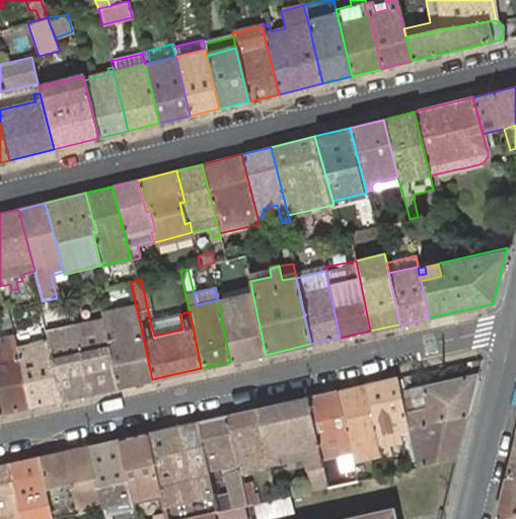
[(223,293),(216,294),(218,300),(218,301),(230,362),(266,355),(252,293),(224,299),(223,293)]
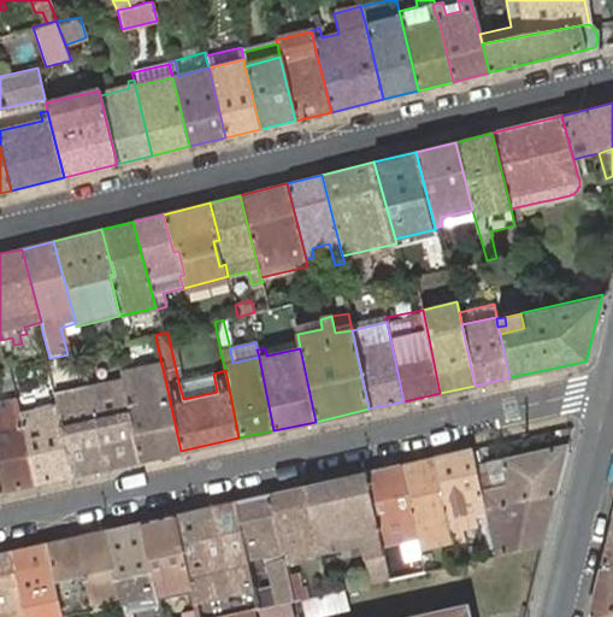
[(121,374),(122,378),(139,460),(181,451),(163,369),(161,365),(121,374)]
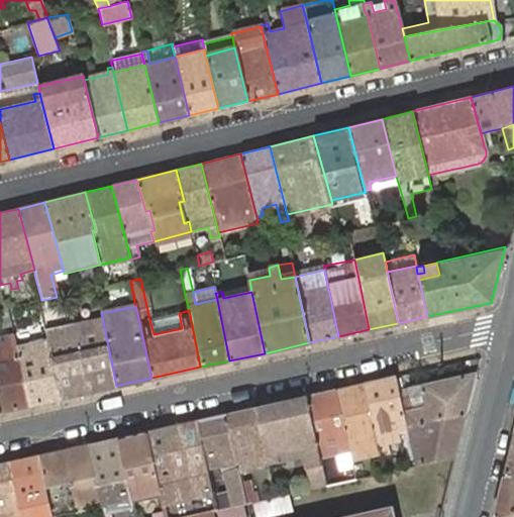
[(179,313),(149,319),(153,334),(182,328),(179,313)]
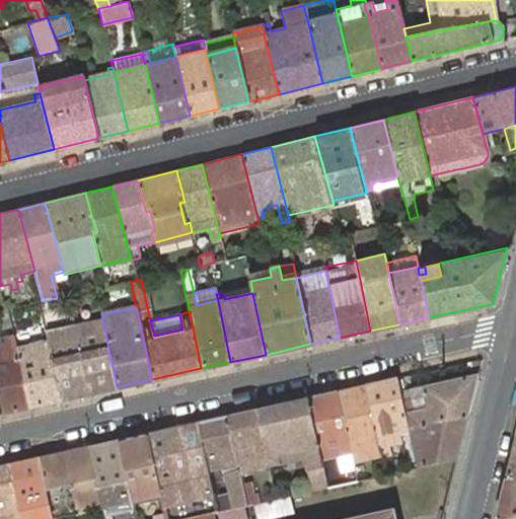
[(79,315),(71,317),(74,335),(87,393),(117,387),(102,318),(81,322),(79,315)]
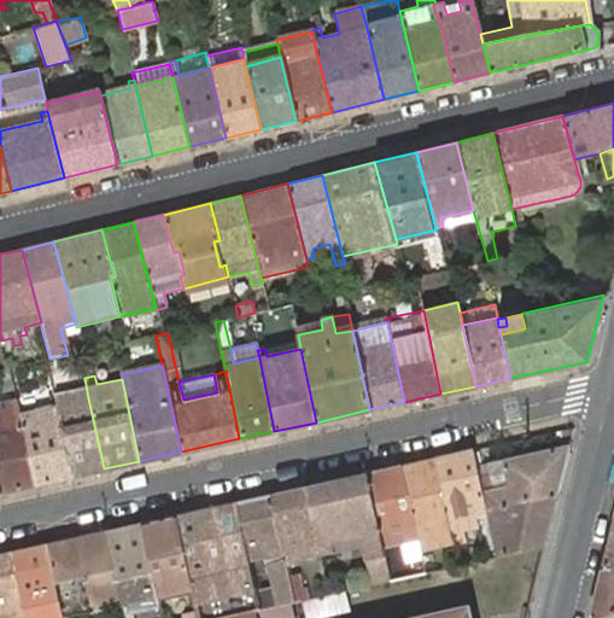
[(88,398),(54,407),(69,477),(104,468),(88,398)]
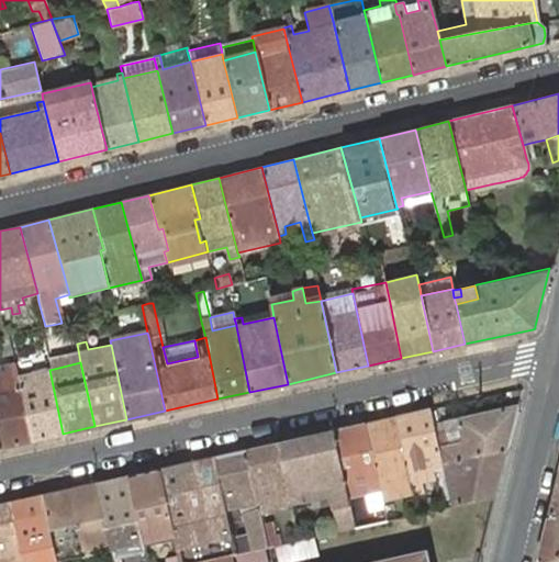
[(15,375),(13,363),(6,366),(7,373),(0,374),(0,448),(31,440),(15,375)]
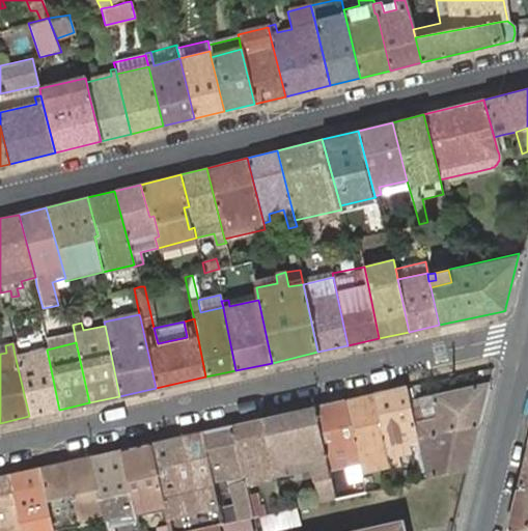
[(47,350),(47,347),(15,355),(29,416),(59,410),(47,350)]
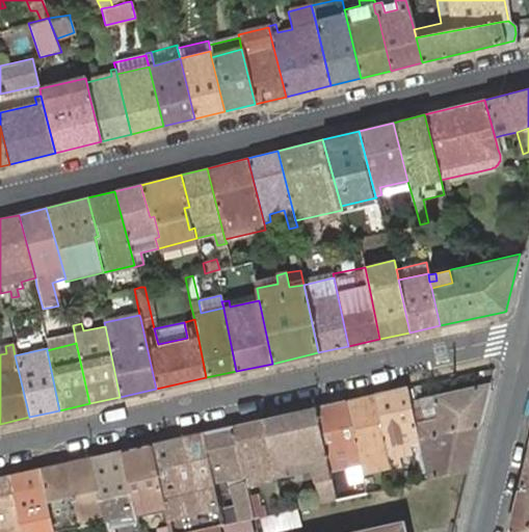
[(423,434),(478,424),(488,382),(418,398),(421,408),(433,404),(435,415),(423,418),(413,421),(418,436),(423,434)]
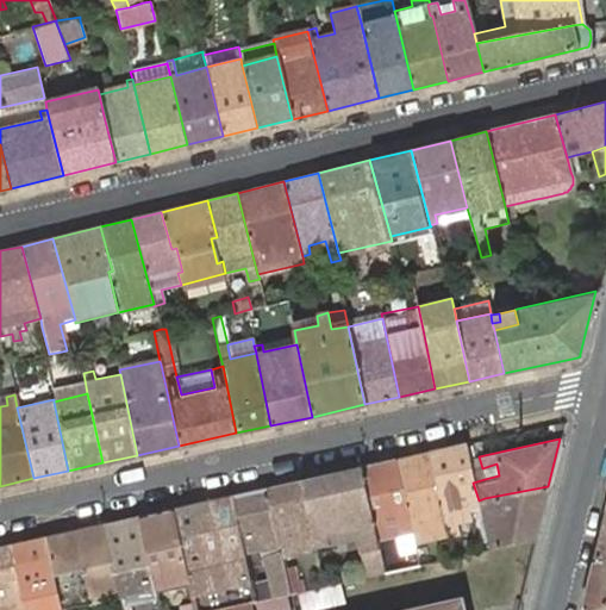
[(447,523),(470,518),(468,511),(480,508),(479,500),(473,483),(463,443),(428,452),(447,523)]
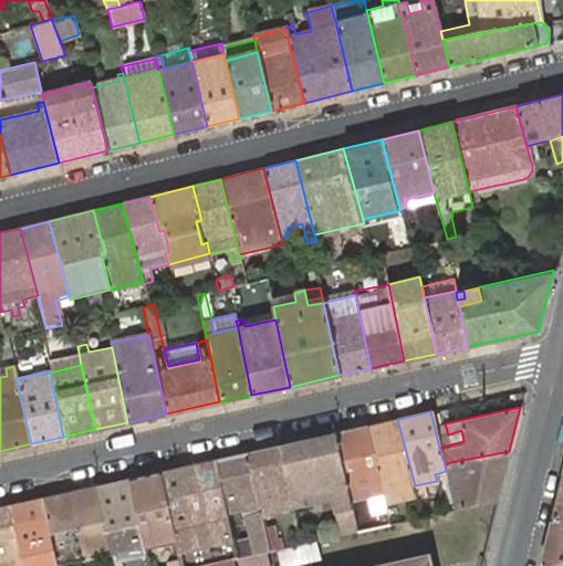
[(384,500),(417,493),(415,485),(397,419),(365,426),(384,500)]
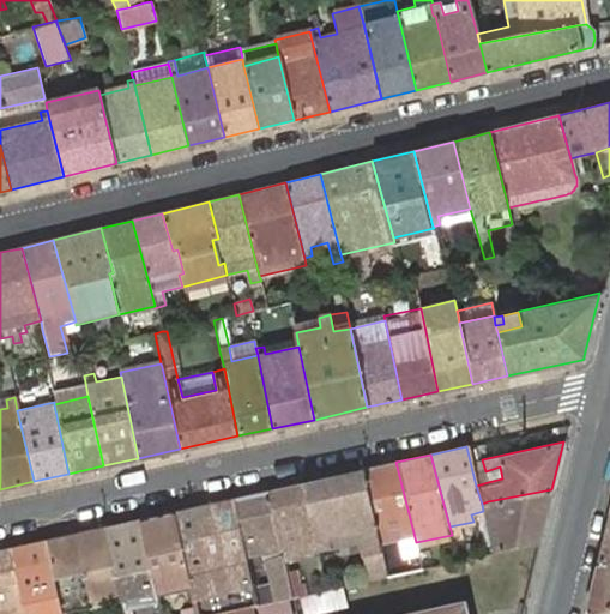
[(361,470),(380,542),(405,536),(409,555),(420,553),(416,542),(396,462),(361,470)]
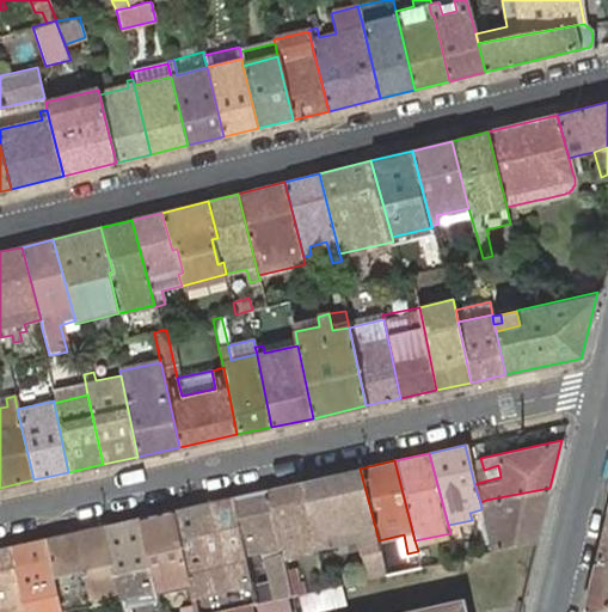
[(484,470),(486,481),(501,477),(498,465),(484,470)]
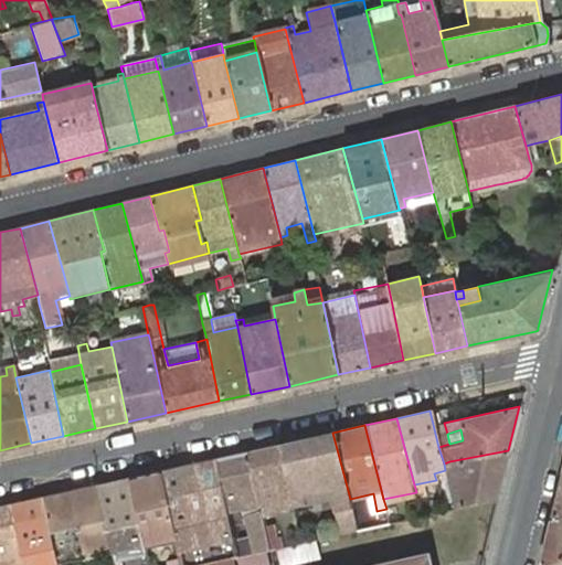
[(277,445),(294,507),(306,503),(301,488),(328,482),(335,512),(340,533),(358,530),(352,507),(350,499),(332,433),(277,445)]
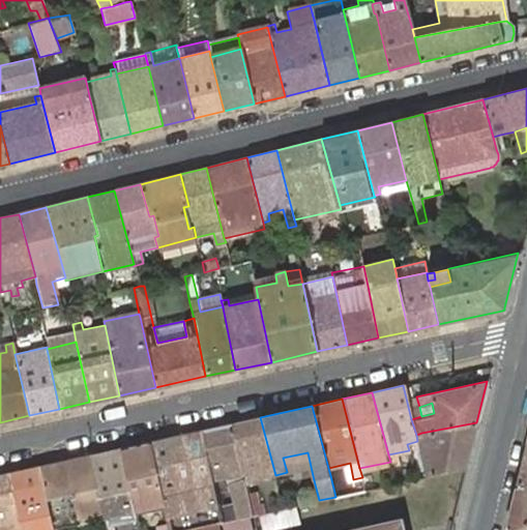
[(245,481),(254,514),(266,511),(265,502),(260,503),(253,479),(275,475),(260,417),(230,423),(245,481)]
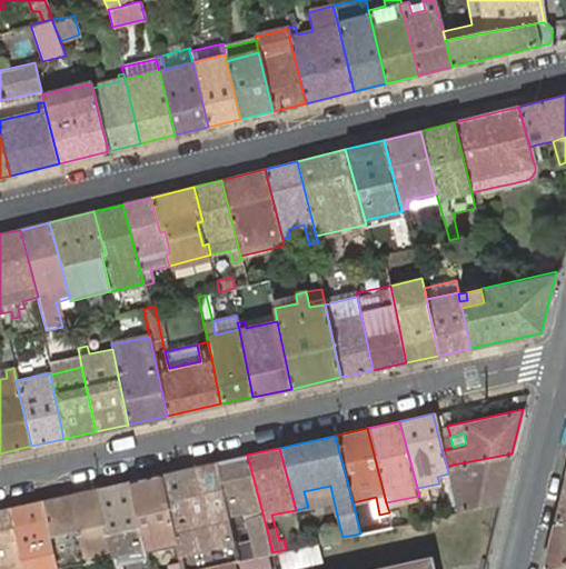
[(458,511),(500,502),(512,453),(453,465),(463,502),(457,505),(458,511)]
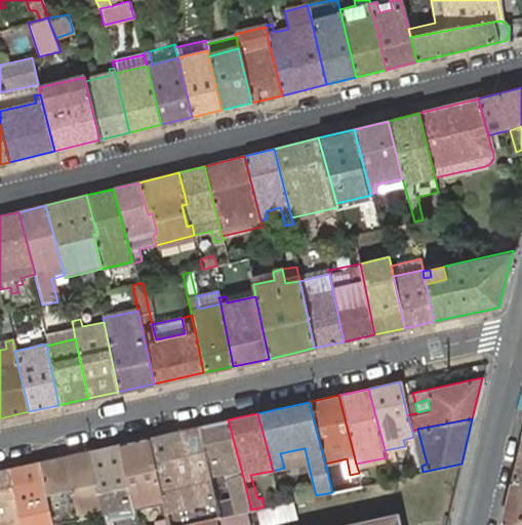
[(217,501),(221,516),(251,510),(243,477),(228,419),(198,427),(210,474),(224,471),(232,498),(217,501)]
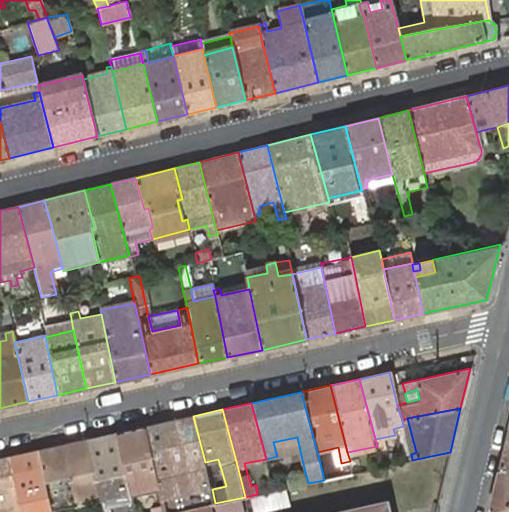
[(164,511),(175,511),(207,505),(215,503),(212,489),(205,462),(193,416),(142,427),(158,486),(164,511)]
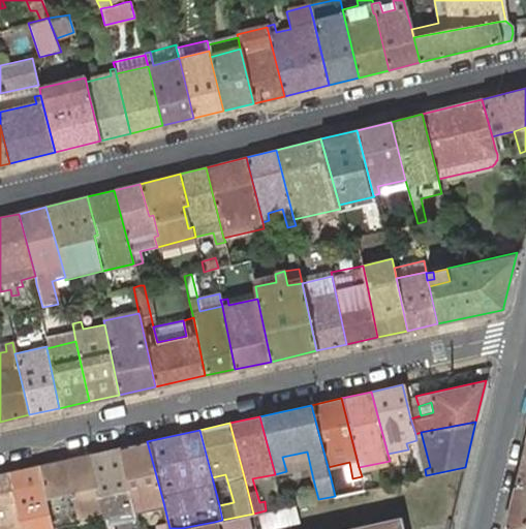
[(416,440),(425,469),(430,467),(421,432),(415,434),(416,440)]
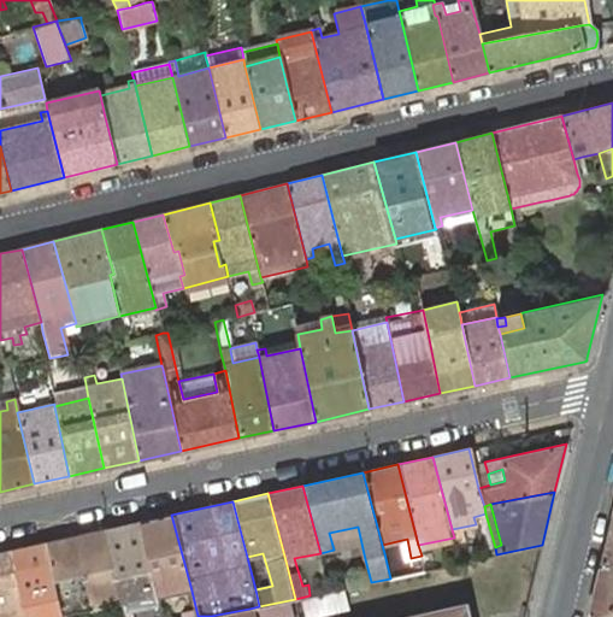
[(155,593),(190,586),(171,515),(139,522),(155,593)]
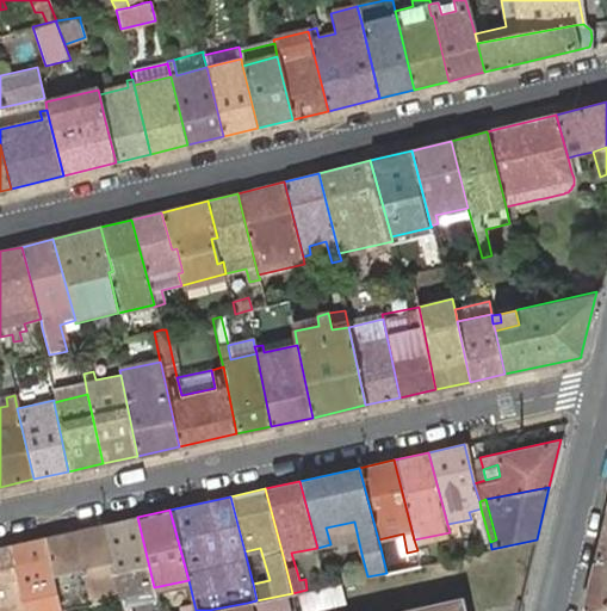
[(606,511),(606,512),(594,562),(606,557),(606,511)]
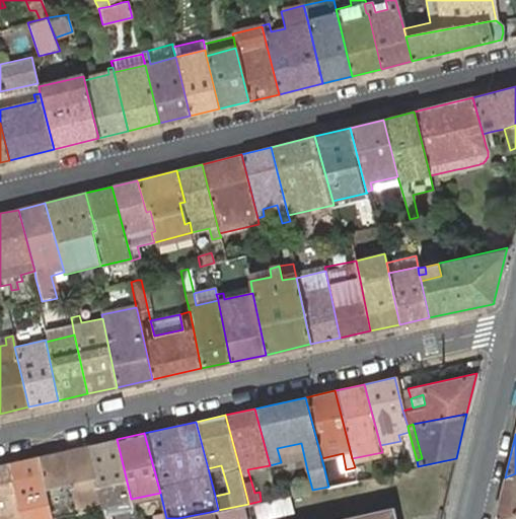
[(86,445),(101,506),(131,499),(117,439),(86,445)]
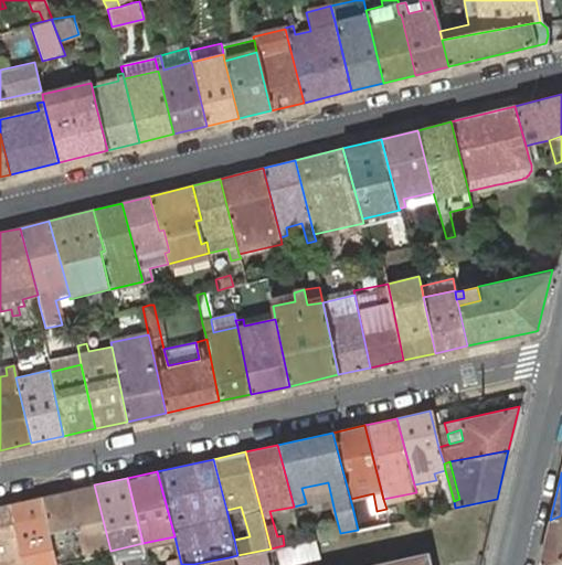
[(67,491),(83,557),(110,551),(94,484),(67,491)]
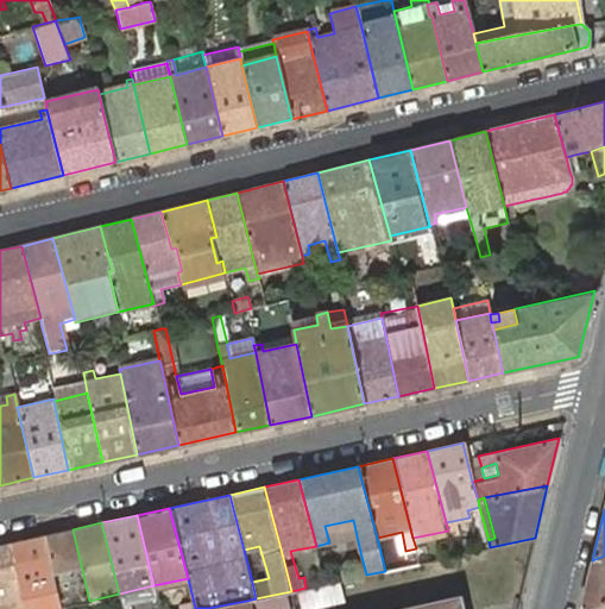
[(44,537),(61,607),(89,601),(73,529),(44,537)]
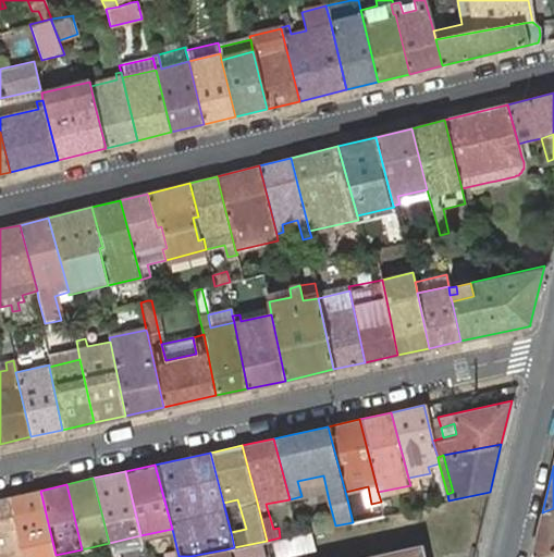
[(8,497),(23,556),(42,556),(56,555),(40,491),(8,497)]
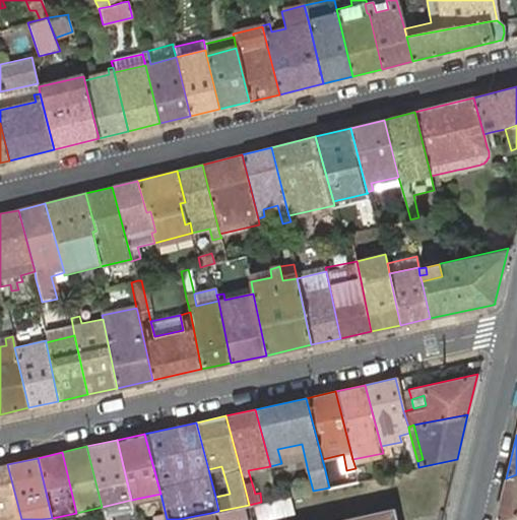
[(0,519),(21,519),(7,464),(0,465),(0,519)]
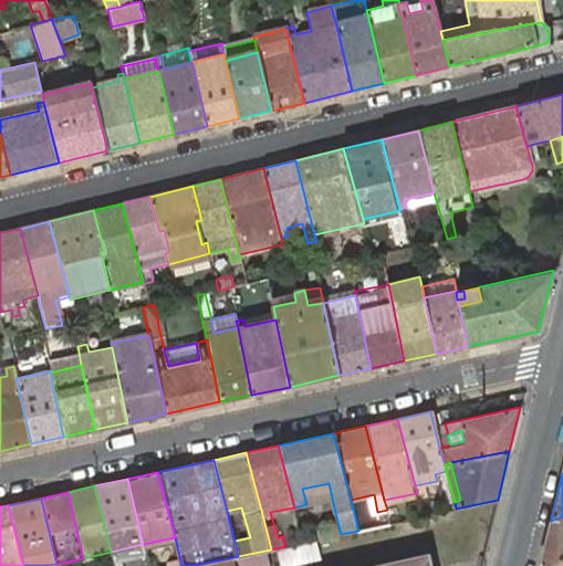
[(562,516),(551,521),(539,565),(540,565),(562,558),(562,516)]
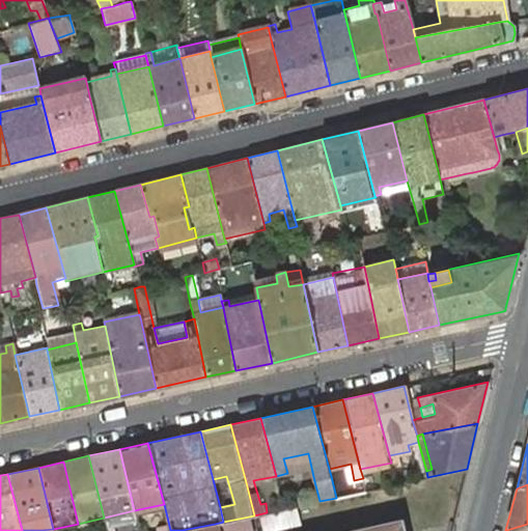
[(405,530),(403,521),(354,530),(405,530)]
